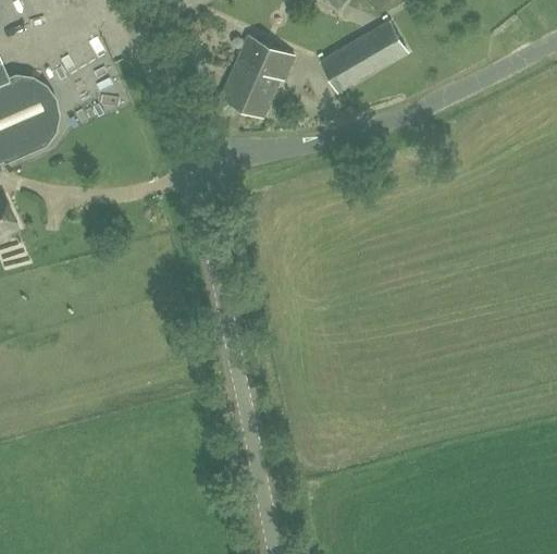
[(329,0),(339,10),(347,0),(329,0)]
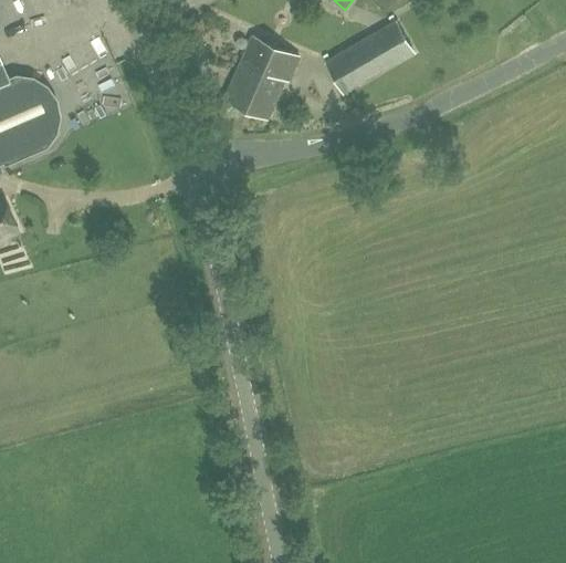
[(375,0),(385,12),(400,0),(375,0)]
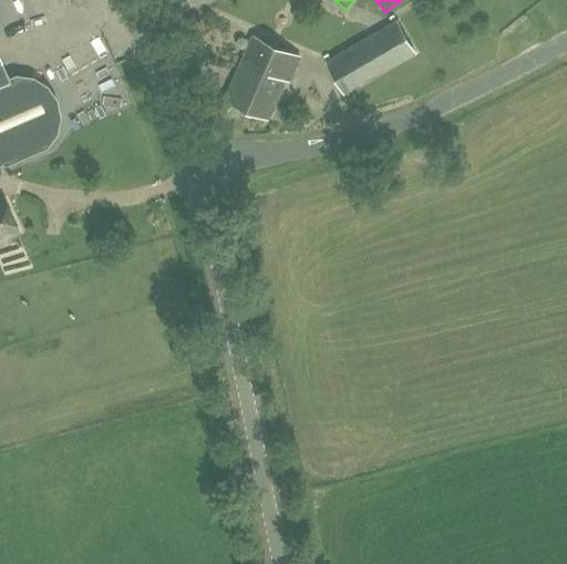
[(346,95),(415,54),(398,23),(328,64),(346,95)]
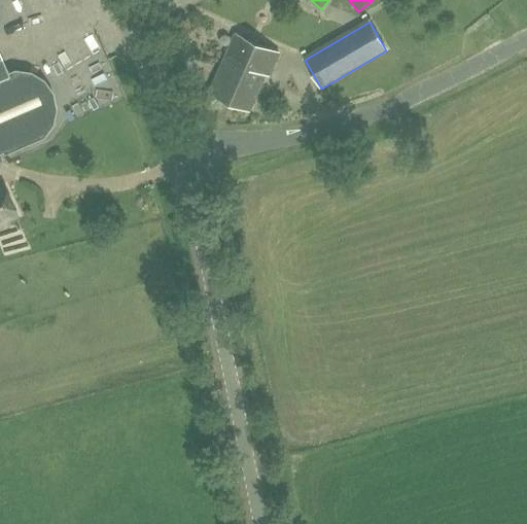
[(269,77),(279,55),(235,35),(210,95),(250,112),(266,76),(269,77)]
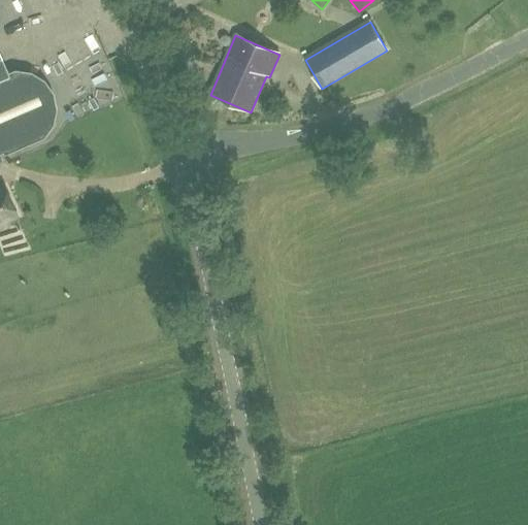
[(10,77),(0,53),(0,157),(5,155),(53,126),(56,111),(53,97),(44,85),(32,77),(18,75),(12,77),(11,77),(10,77)]
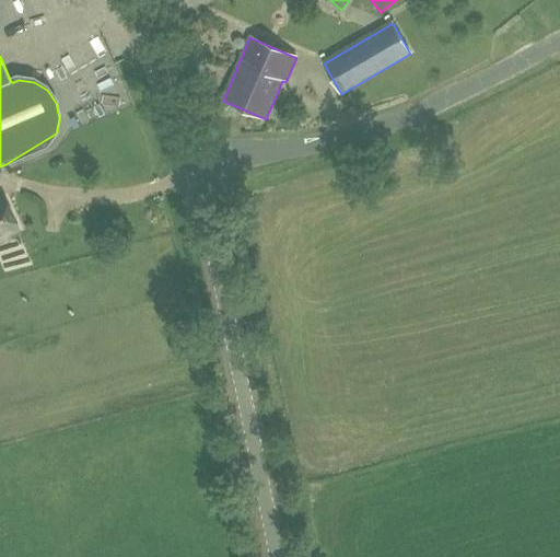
[(435,158),(444,154),(442,147),(433,149),(435,158)]
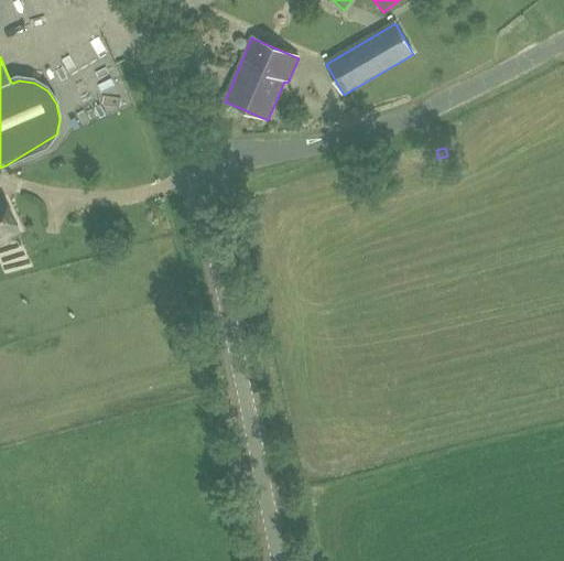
[(0,240),(17,235),(3,203),(0,203),(0,240)]
